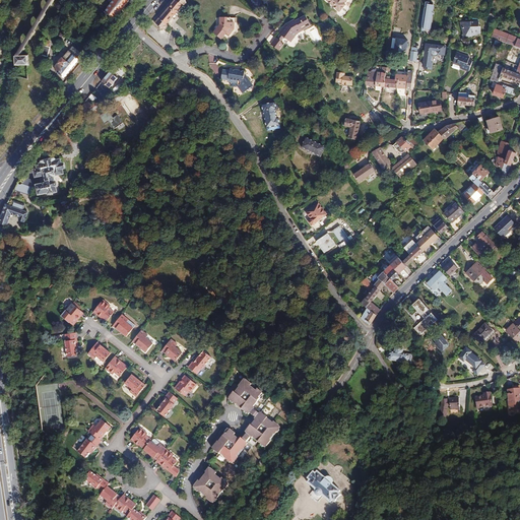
[(128,0),(113,0),(104,14),(113,20),(130,1),(128,0)]
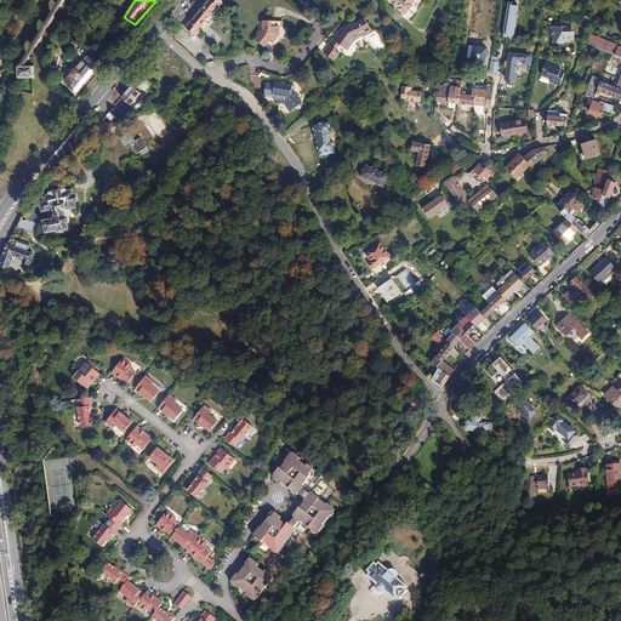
[(209,0),(191,22),(189,22),(186,27),(192,33),(197,28),(199,29),(206,22),(218,6),(220,7),(223,4),(221,0),(209,0)]
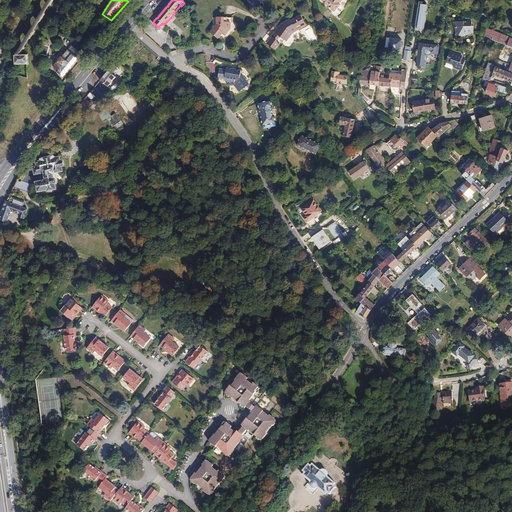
[(249,0),(248,1),(252,8),(258,4),(255,0),(249,0)]
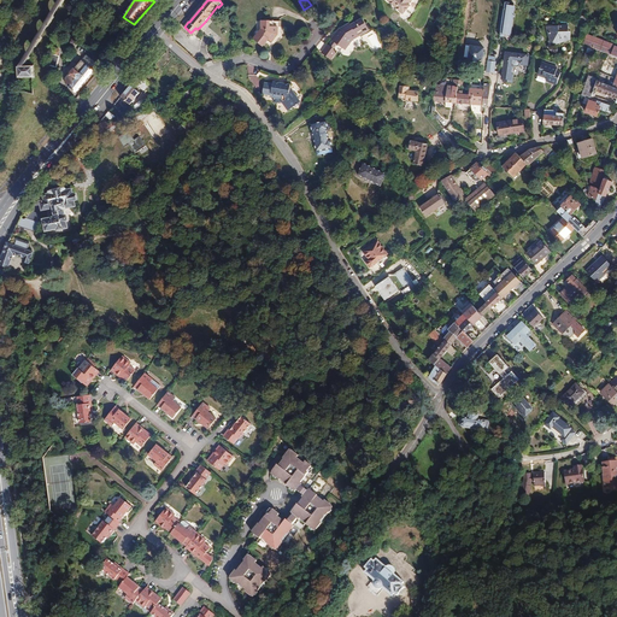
[(387,0),(403,13),(410,5),(409,4),(411,0),(387,0)]
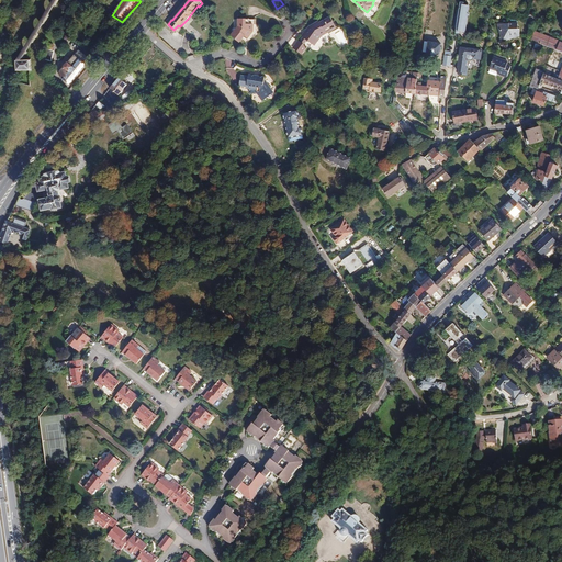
[(457,27),(456,33),(460,34),(460,32),(461,27),(464,29),(467,18),(468,18),(469,15),(470,12),(469,12),(469,10),(468,10),(469,6),(464,4),(464,2),(460,1),(459,9),(458,8),(454,27),(457,27)]
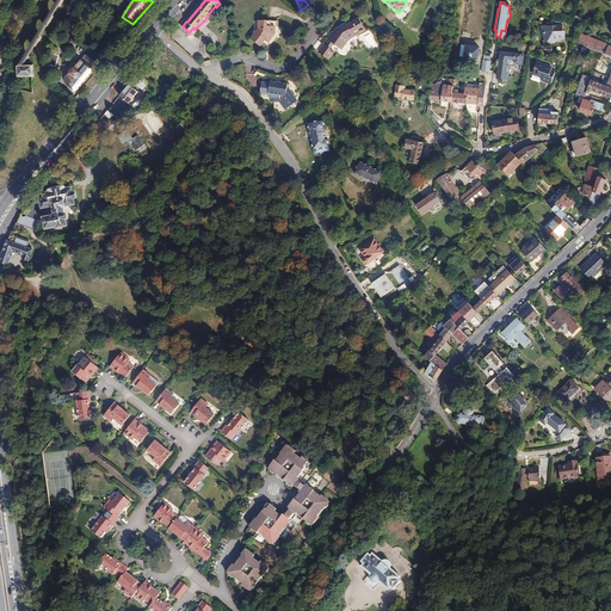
[(216,7),(215,6),(203,22),(205,23),(217,8),(216,7)]
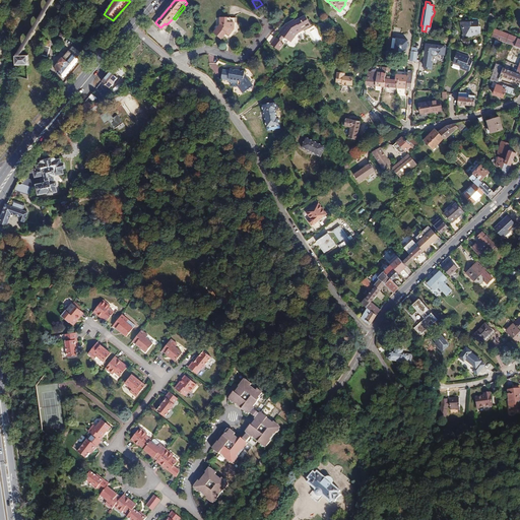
[(486,20),(494,23),(497,16),(490,13),(486,20)]
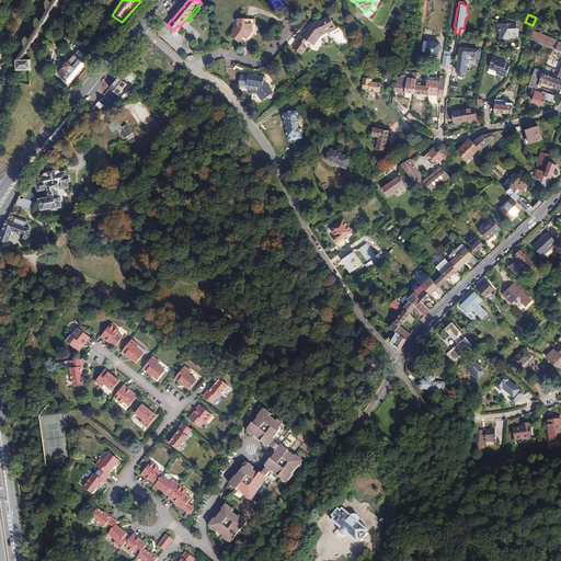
[(302,36),(299,42),(298,41),(293,48),(300,54),(305,47),(302,45),(307,39),(315,45),(321,36),(330,31),(329,27),(334,25),(330,16),(319,23),(318,21),(308,26),(310,30),(306,35),(305,34),(302,36)]
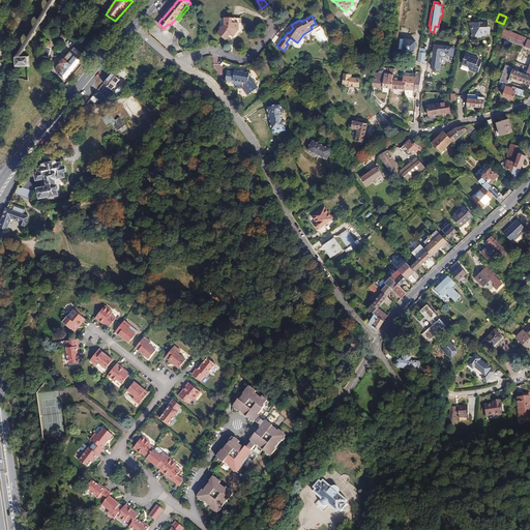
[(235,23),(235,18),(225,18),(225,25),(217,33),(226,39),(231,33),(233,35),(238,29),(238,23),(235,23)]
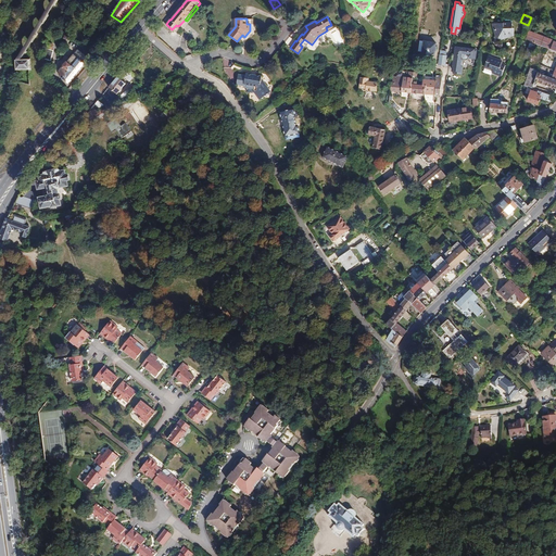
[(497,40),(503,39),(503,36),(514,36),(514,29),(512,29),(512,24),(492,24),(497,40)]
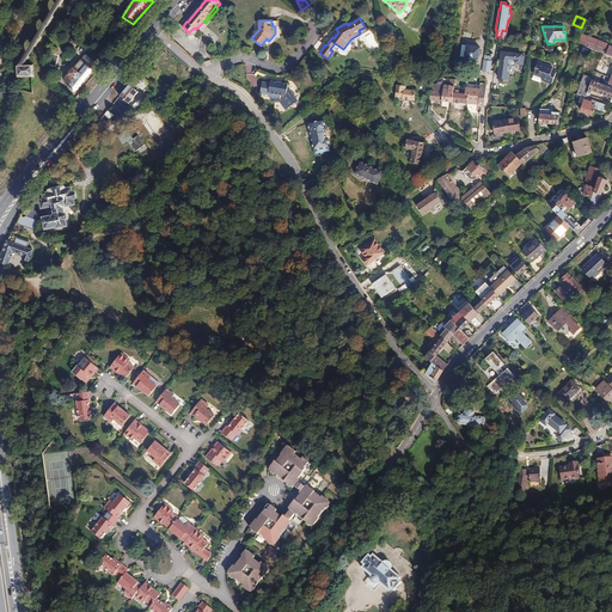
[(582,34),(579,44),(589,48),(595,50),(599,40),(582,34)]
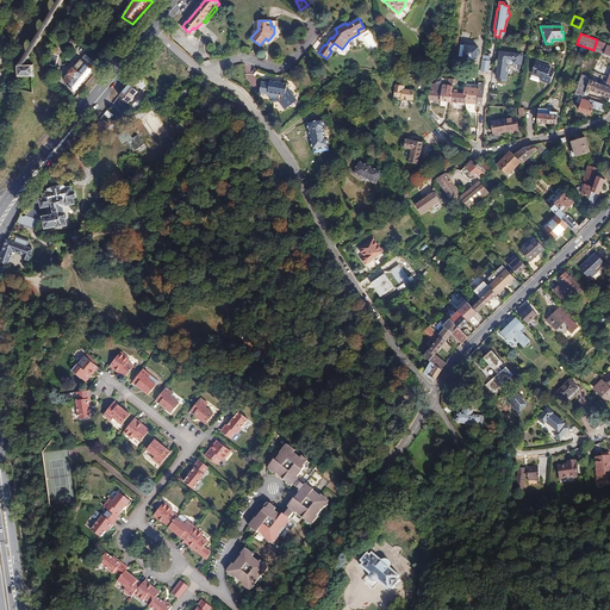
[(608,44),(597,39),(593,50),(604,55),(609,56),(609,45),(608,45),(608,44)]
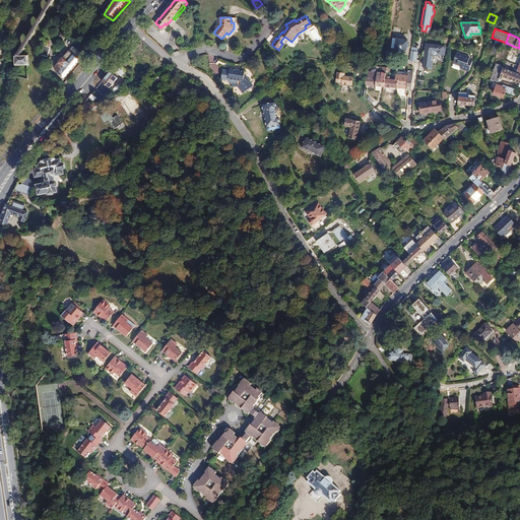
[(395,50),(406,52),(408,41),(396,39),(395,50)]
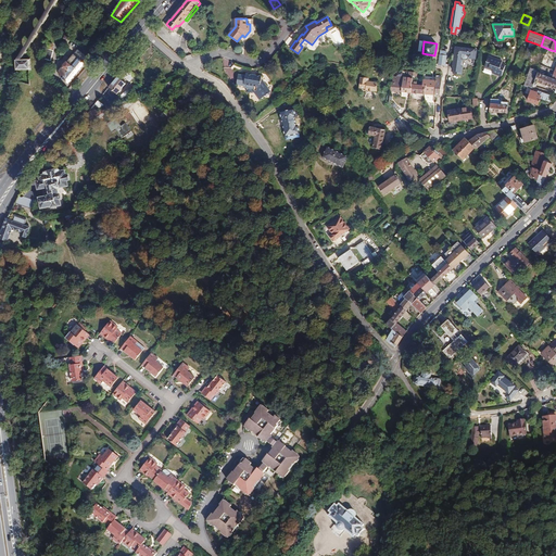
[(54,45),(48,43),(43,59),(50,61),(53,51),(52,50),(54,45)]
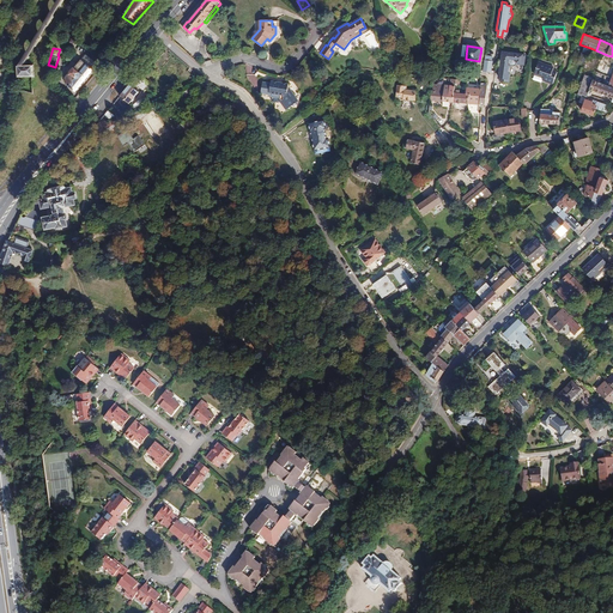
[(502,74),(501,80),(509,83),(510,74),(509,74),(510,66),(513,66),(514,66),(515,66),(516,66),(517,64),(525,65),(526,55),(517,54),(516,52),(514,52),(511,53),(503,52),(499,74),(502,74)]
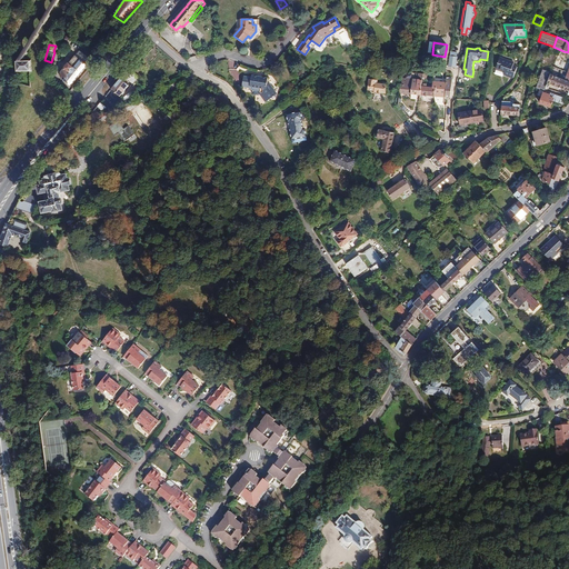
[(25,52),(22,50),(16,61),(17,72),(31,71),(31,61),(23,61),(28,55),(25,52)]
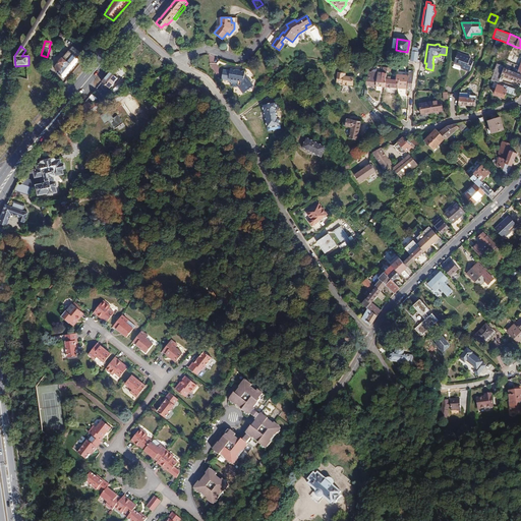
[(58,73),(65,79),(80,60),(73,55),(69,51),(63,58),(63,57),(59,62),(55,66),(58,73)]
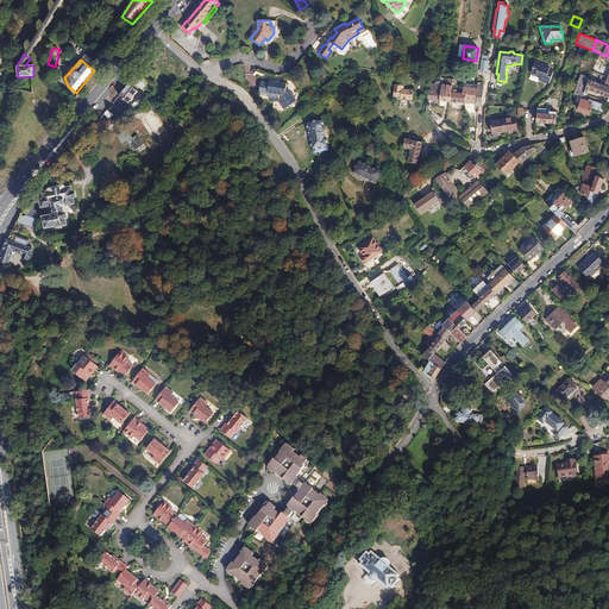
[(550,70),(551,67),(535,62),(531,74),(540,77),(539,80),(550,83),(553,71),(550,70)]
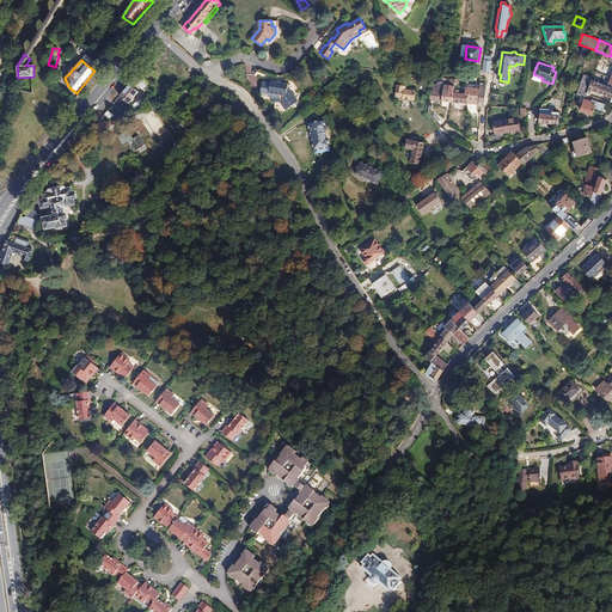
[(611,74),(611,68),(599,63),(595,72),(611,78),(611,74)]
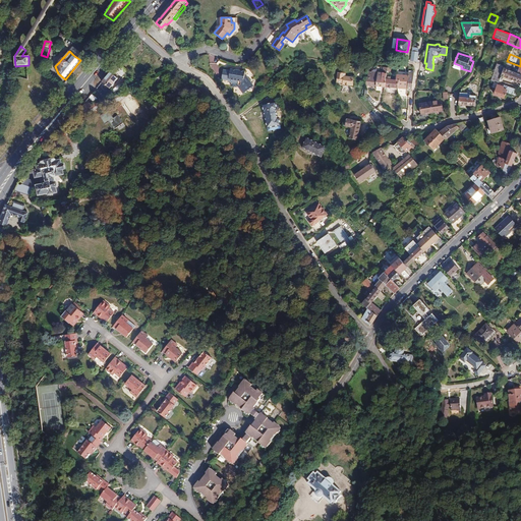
[(113,70),(122,77),(127,70),(119,63),(113,70)]
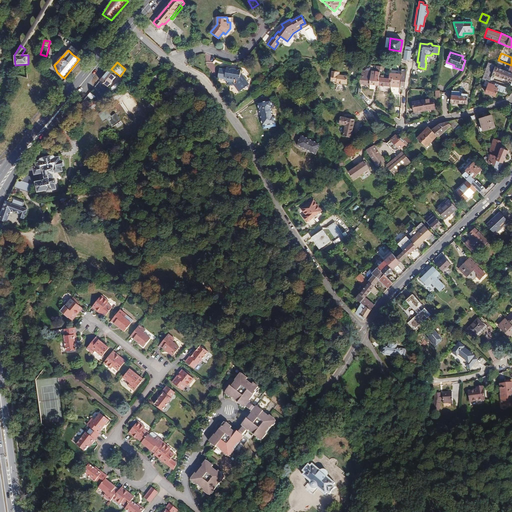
[(491,78),(495,67),(496,65),(489,63),(483,79),(485,80),(490,82),(491,78)]
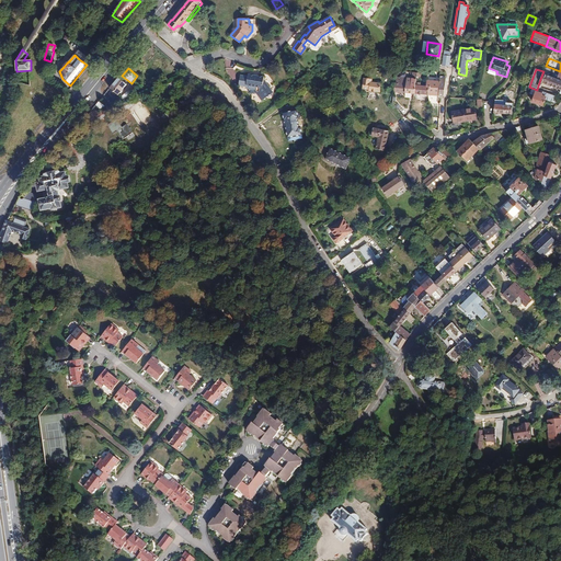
[(416,77),(418,72),(412,72),(411,78),(407,78),(404,93),(414,94),(415,86),(416,79),(416,77)]
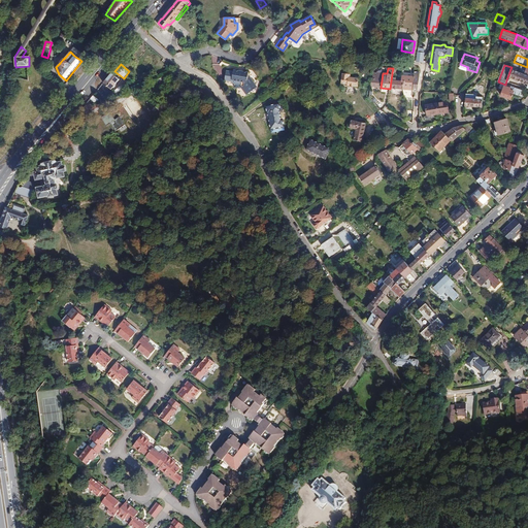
[(527,87),(527,75),(524,74),(510,69),(506,80),(509,81),(510,78),(527,85),(527,86),(527,88),(527,87)]
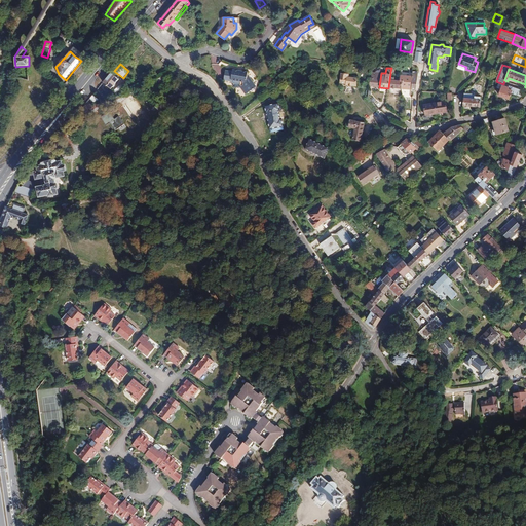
[(224,80),(231,81),(230,83),(233,83),(233,85),(234,87),(238,88),(240,87),(246,95),(251,90),(256,87),(257,86),(251,78),(250,79),(248,76),(248,74),(248,72),(241,71),(241,73),(238,72),(239,71),(233,70),(232,72),(225,71),(224,80)]
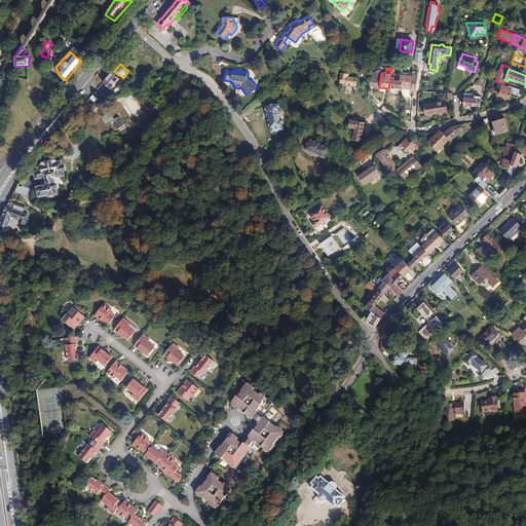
[(371,72),(369,86),(379,87),(381,73),(371,72)]
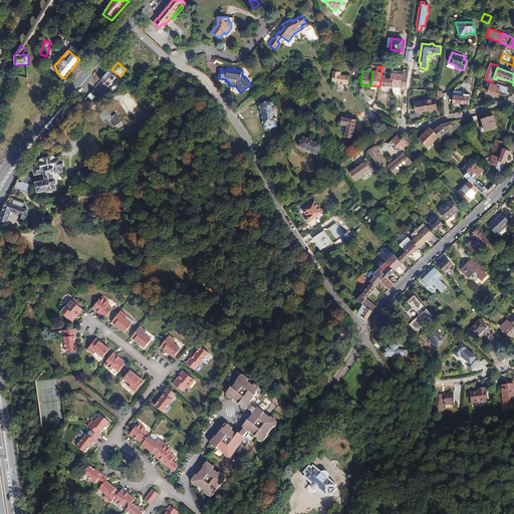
[(116,77),(109,71),(100,80),(108,87),(116,77)]
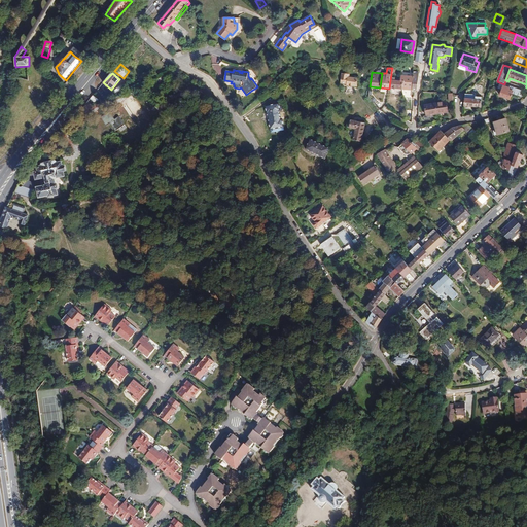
[(341,83),(347,84),(347,85),(357,86),(358,78),(349,77),(350,74),(342,73),(341,83)]
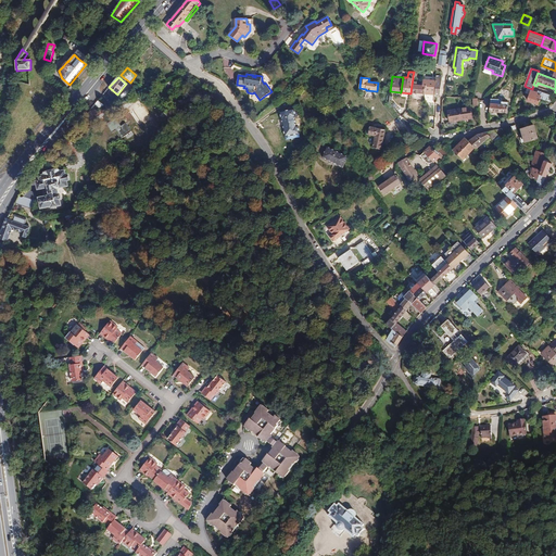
[(425,95),(434,96),(436,80),(424,79),(422,86),(426,86),(425,95)]
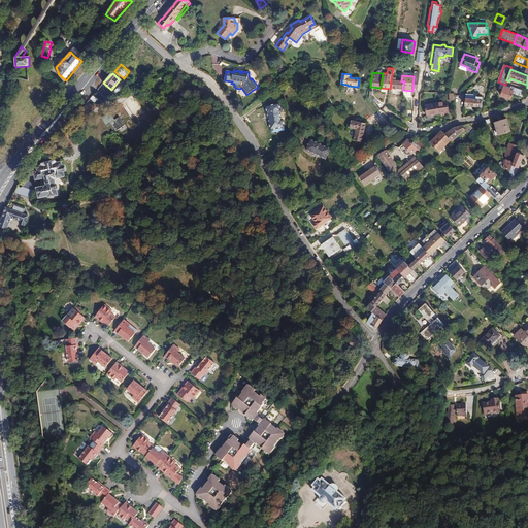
[(393,80),(391,80),(390,89),(403,90),(404,81),(401,81),(396,80),(396,78),(393,77),(393,80)]
